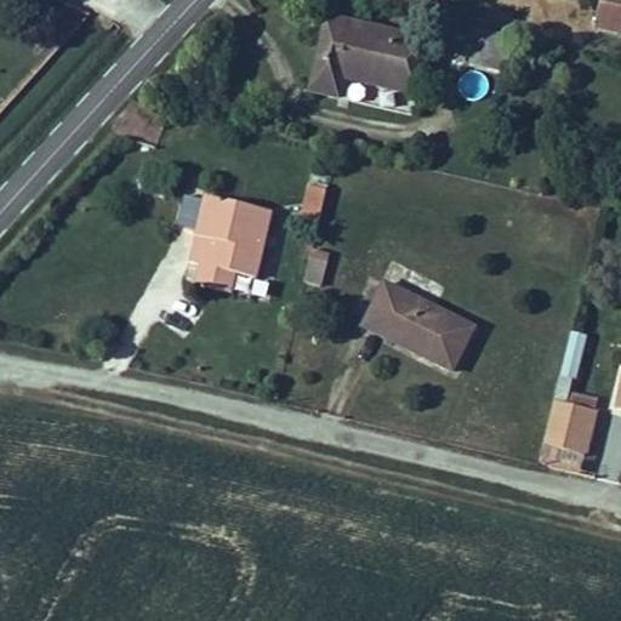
[(312,0),(295,73),(324,79),(329,61),(398,74),(409,23),(312,0)]
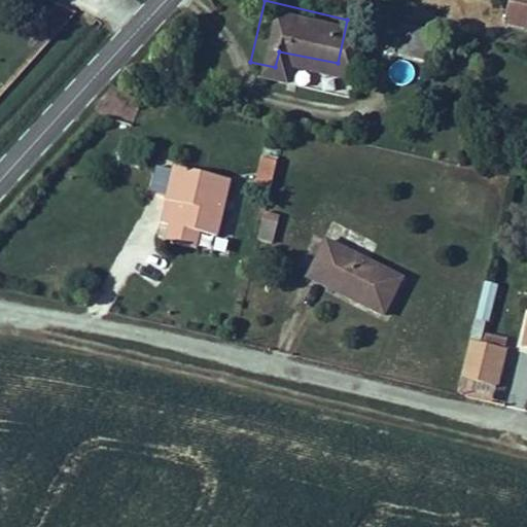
[(526,0),(490,0),(489,8),(526,18),(526,0)]
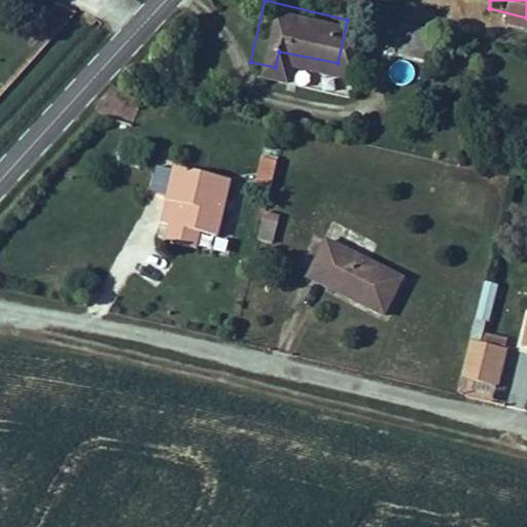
[(419,18),(412,46),(419,48),(426,20),(419,18)]
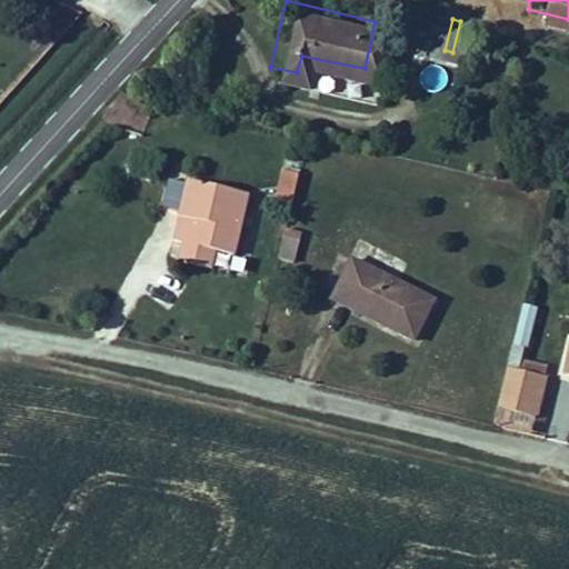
[(159,226),(157,236),(188,243),(191,232),(212,239),(226,181),(161,166),(153,198),(165,200),(180,203),(172,229),(159,226)]
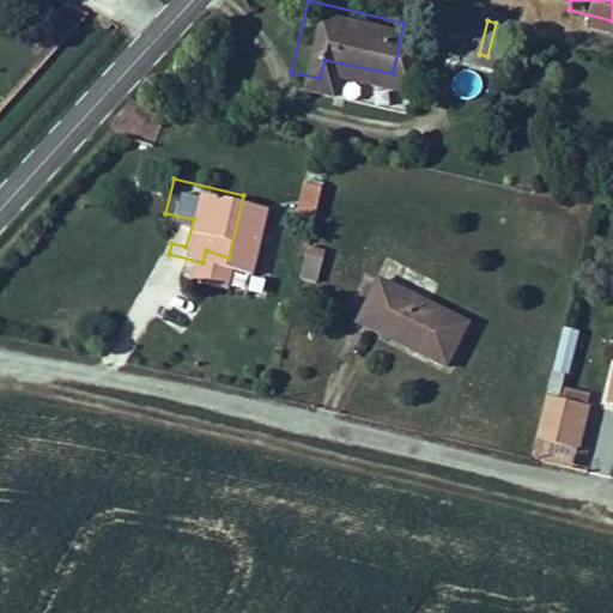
[(303,181),(297,210),(317,213),(322,184),(303,181)]
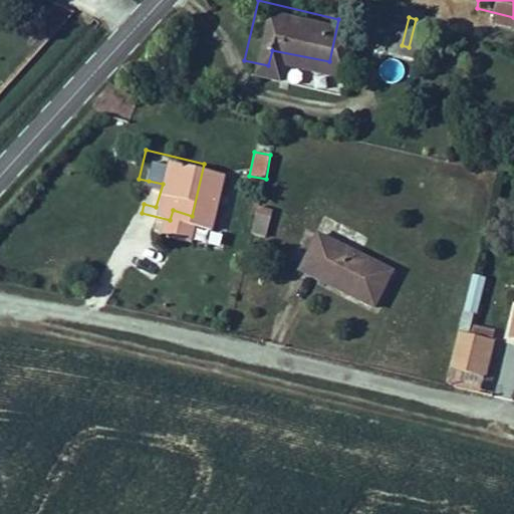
[(149,181),(144,204),(156,207),(163,184),(149,181)]
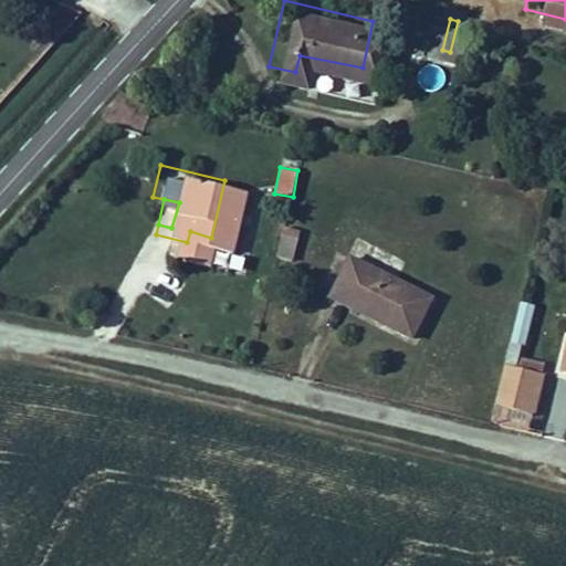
[(293,263),(300,231),(283,228),(275,260),(293,263)]
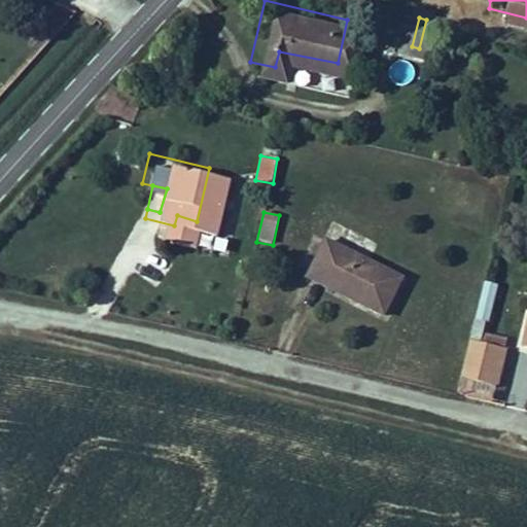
[(174,225),(145,218),(142,230),(171,238),(174,225)]
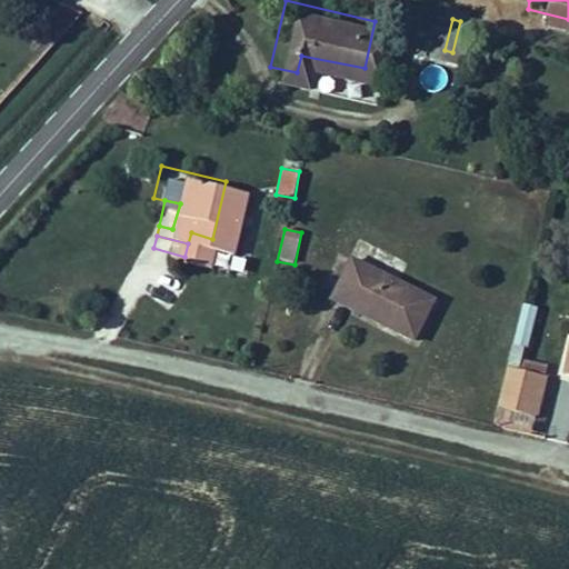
[(331,238),(315,268),(356,290),(349,302),(389,323),(413,280),(331,238)]
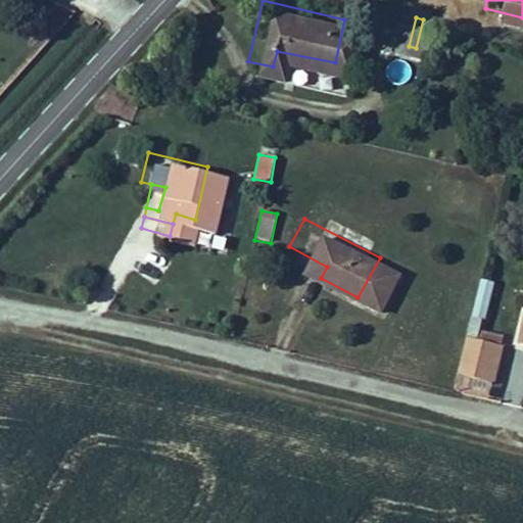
[(289,246),(281,258),(321,278),(327,267),(289,246)]
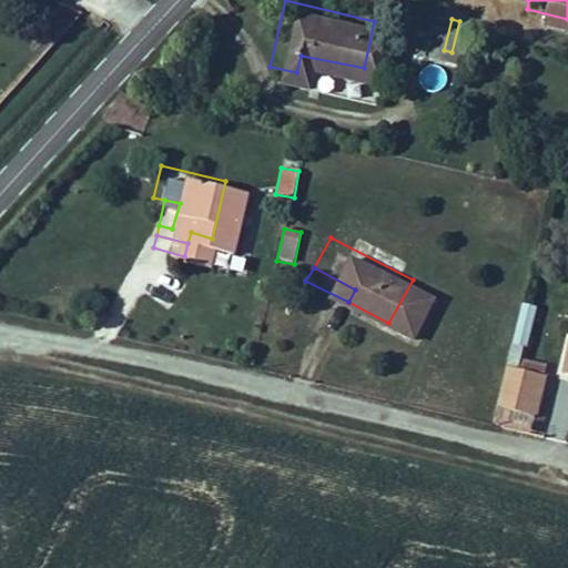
[(527,348),(536,308),(523,305),(513,345),(527,348)]
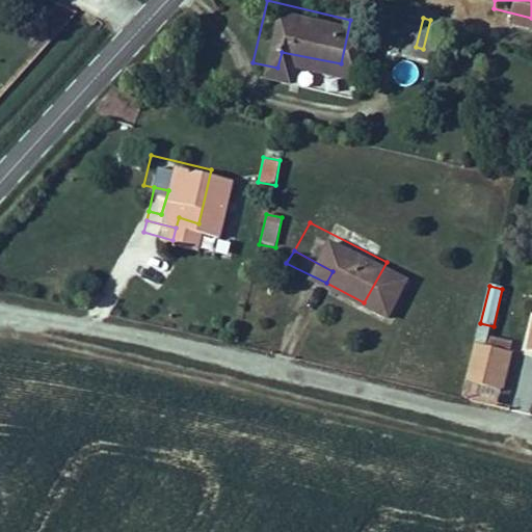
[(474,378),(483,341),(461,335),(467,315),(453,311),(439,370),(474,378)]
